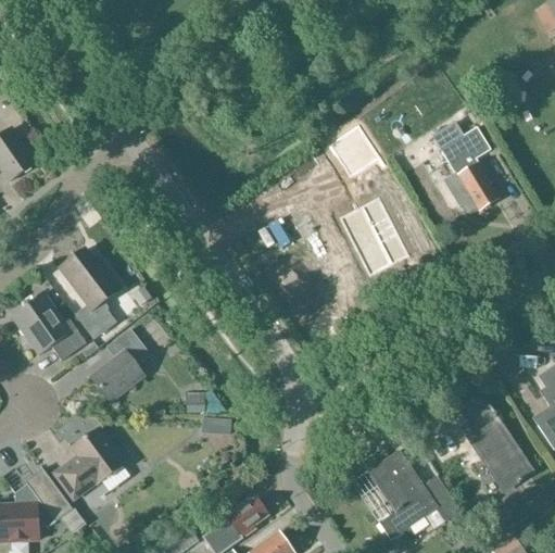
[(551,34),(554,30),(554,0),(550,0),(551,2),(537,10),(551,34)]
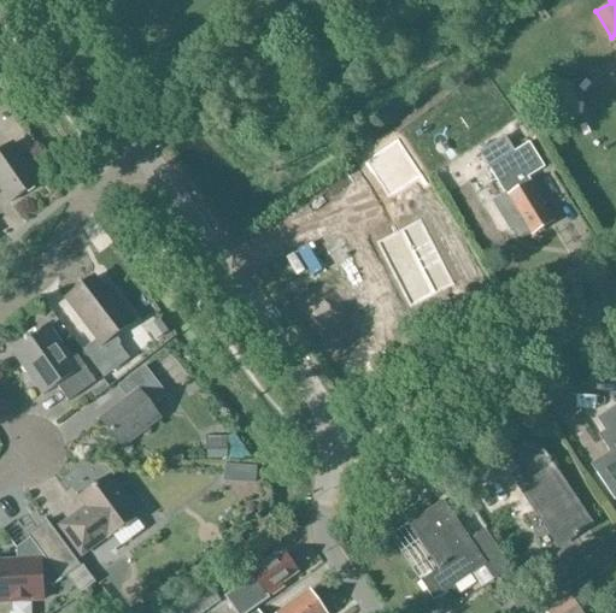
[(367,160),(389,195),(422,174),(398,139),(367,160)]
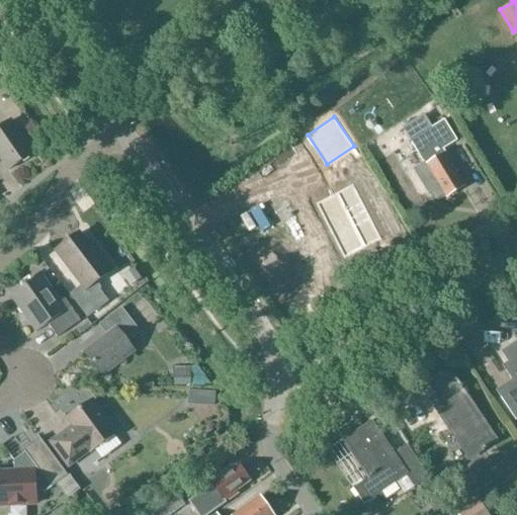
[(444,117),(411,138),(437,181),(440,180),(448,195),(464,185),(456,170),(458,169),(446,150),(459,142),(444,117)]
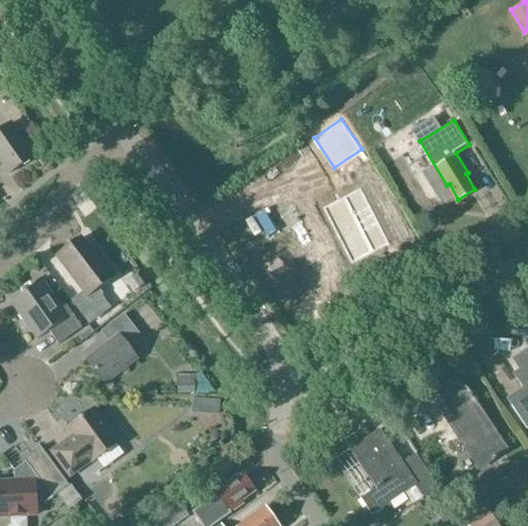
[(0,158),(1,157),(11,172),(25,162),(24,161),(41,149),(40,148),(33,153),(11,122),(0,129),(0,158)]
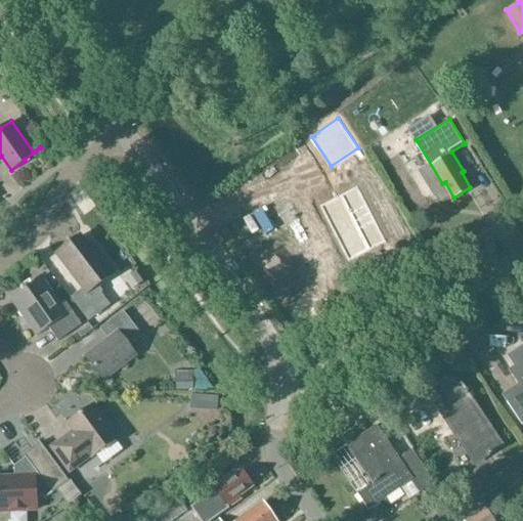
[(320,204),(349,259),(386,240),(358,184),(320,204)]
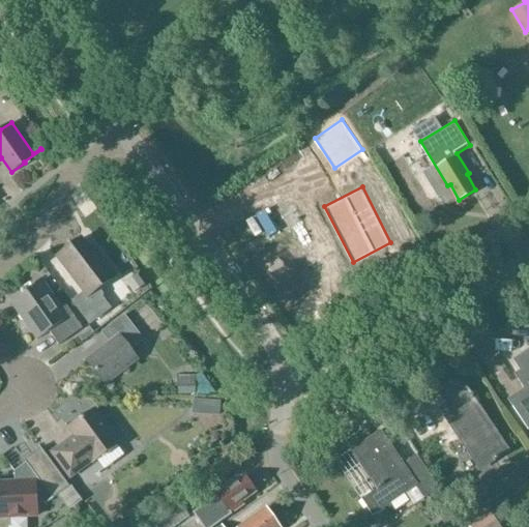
[(97,257),(82,237),(57,256),(84,291),(72,299),(90,323),(112,306),(97,288),(117,273),(101,254),(97,257)]
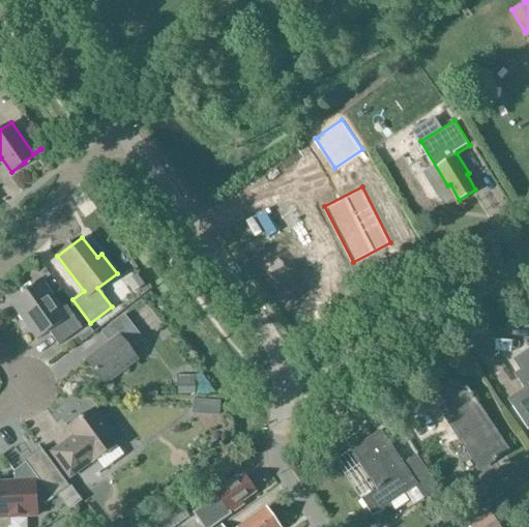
[(145,283),(138,272),(127,280),(136,290),(145,283)]
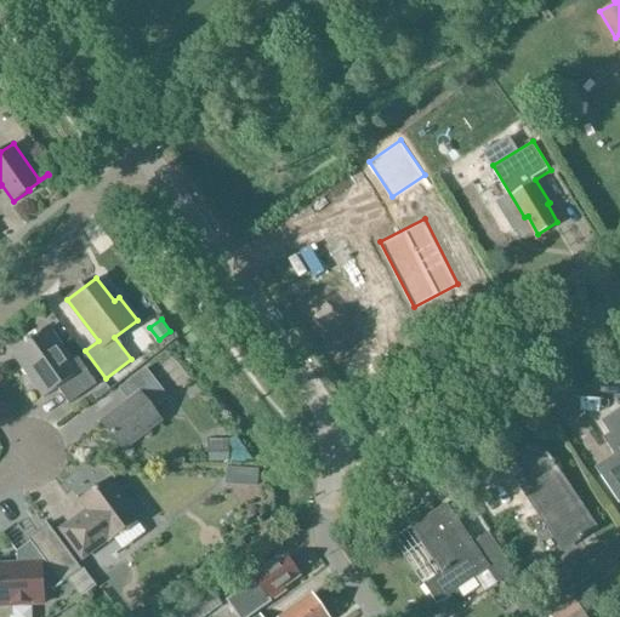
[(58,386),(69,401),(97,382),(78,355),(70,360),(49,329),(51,327),(50,326),(32,340),(30,336),(26,340),(27,342),(13,352),(44,396),(58,386)]
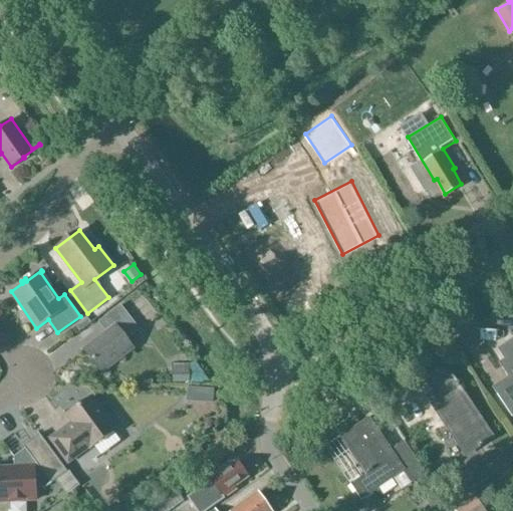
[(120,303),(98,320),(106,330),(84,347),(102,371),(134,347),(126,338),(140,328),(120,303)]
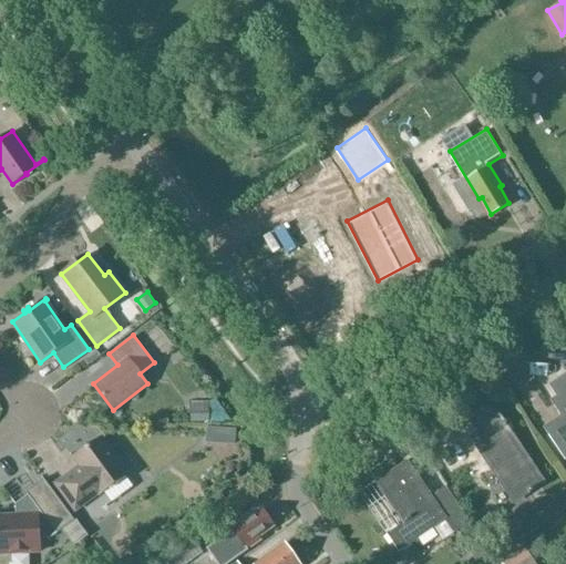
[(565,375),(553,385),(559,395),(554,399),(565,416),(565,422),(549,433),(565,457),(565,375)]
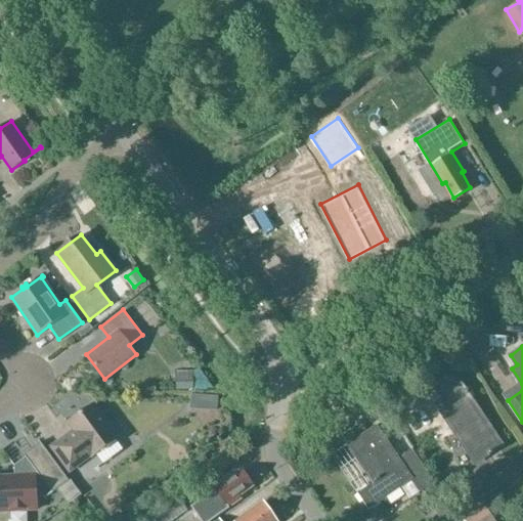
[(177,370),(177,387),(192,387),(192,371),(177,370)]
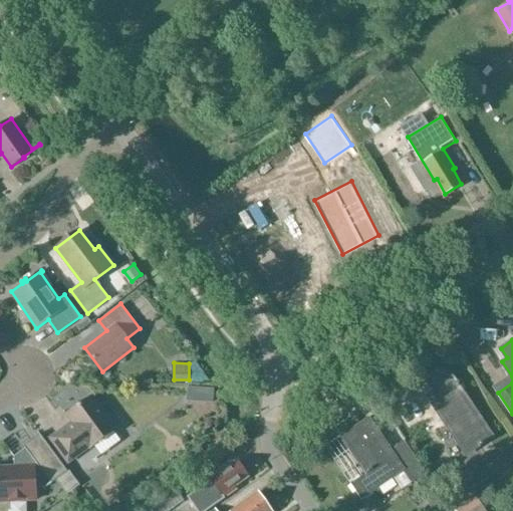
[(492,435),(452,374),(432,389),(439,399),(444,396),(449,404),(439,411),(467,452),(492,435)]
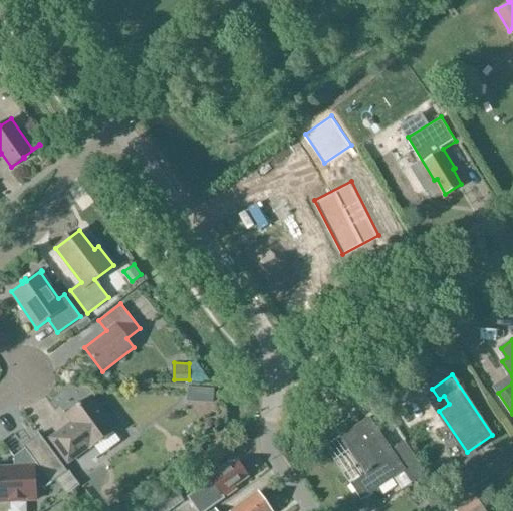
[(92,396),(67,414),(73,422),(52,437),(68,460),(90,444),(91,446),(115,428),(92,396)]
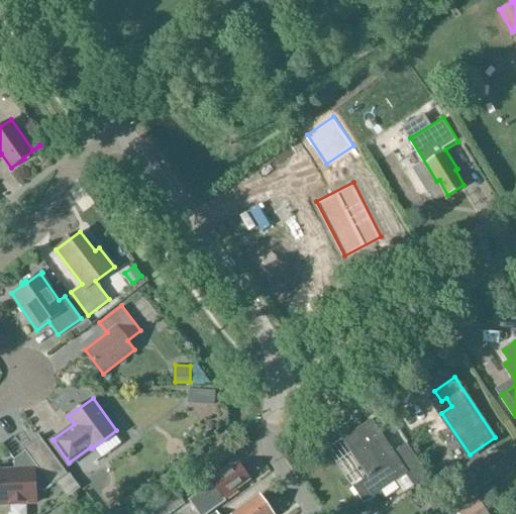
[(372,418),(341,438),(367,475),(352,484),(365,501),(405,472),(414,485),(429,475),(406,441),(393,449),(372,418)]
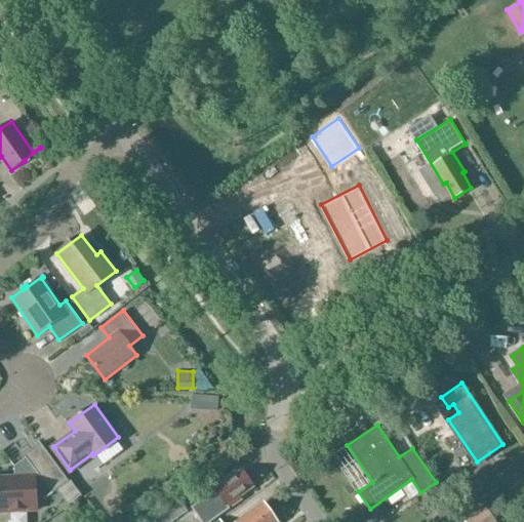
[(16,466),(14,466),(15,476),(0,476),(0,511),(37,509),(37,496),(45,496),(46,497),(70,481),(41,442),(25,453),(30,462),(16,471),(16,466)]
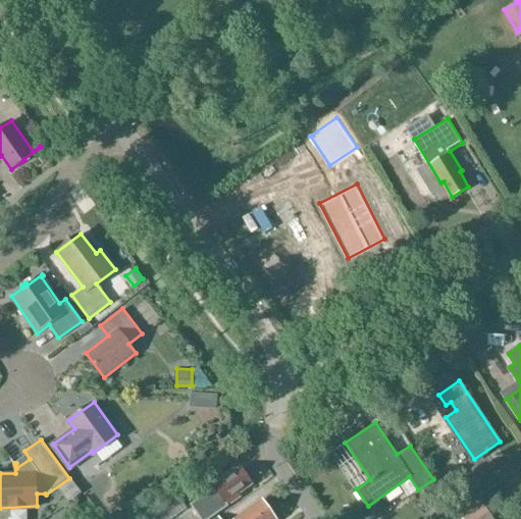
[(215,485),(191,503),(202,518),(208,518),(228,505),(227,503),(239,495),(238,491),(256,478),(245,465),(226,478),(224,474),(213,482),(215,485)]
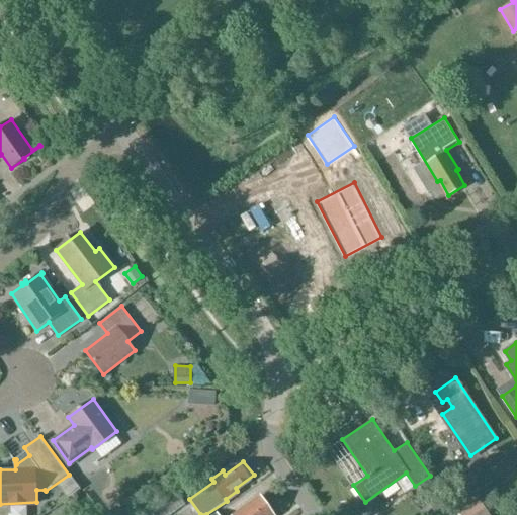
[(147,514),(166,514),(185,503),(177,490),(145,512),(147,514)]
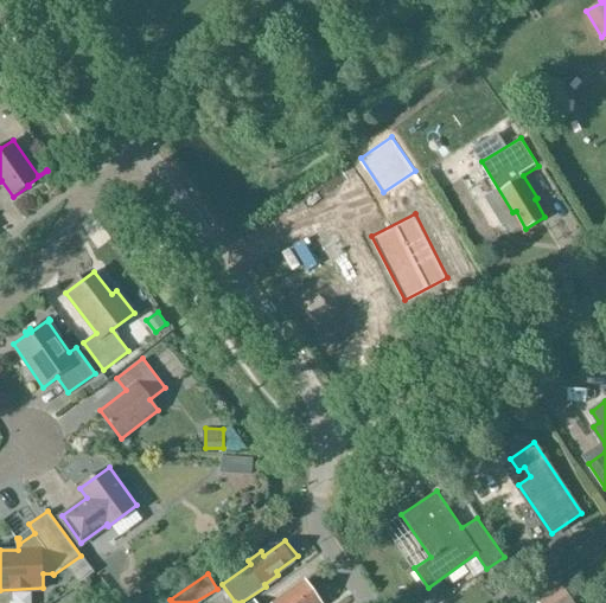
[(321,602),(305,579),(270,602),(257,602),(255,598),(248,602),(321,602)]
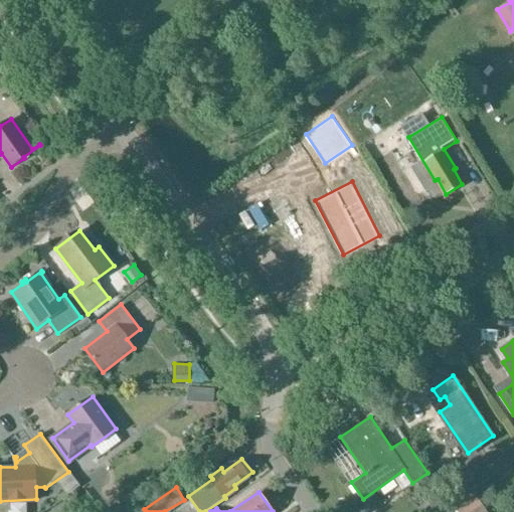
[(72,511),(65,501),(49,511),(72,511)]
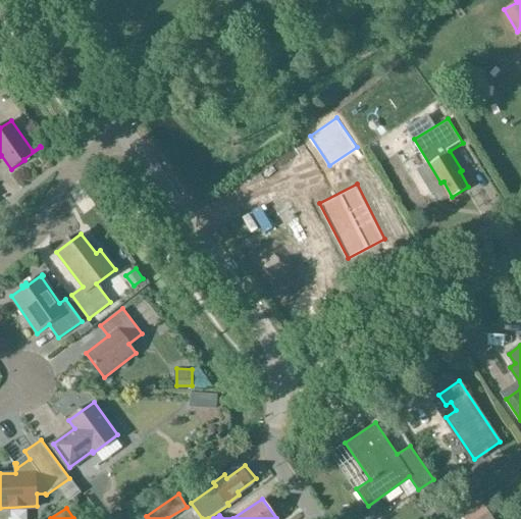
[(477,518),(476,518),(496,518),(490,510),(477,518)]
